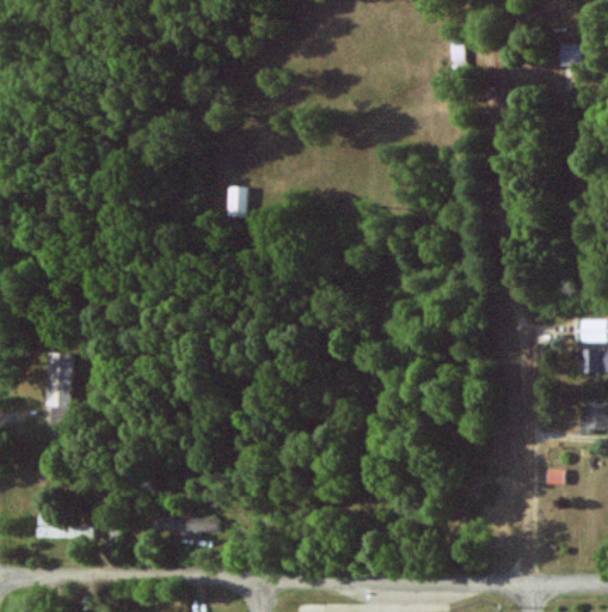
[(449,40),(450,71),(464,69),(462,38),(449,40)]
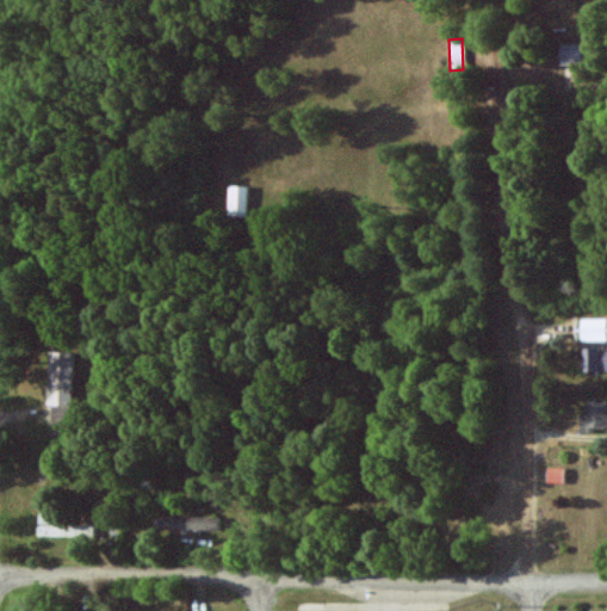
[(583,66),(583,43),(557,44),(557,66),(583,66)]
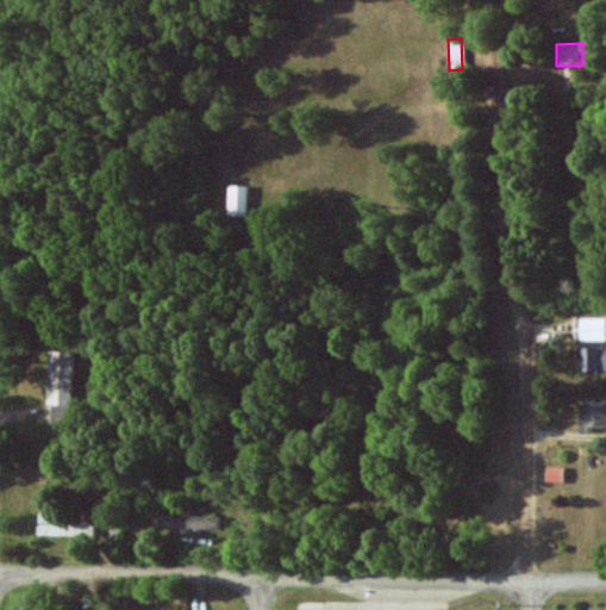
[(226,216),(247,216),(247,185),(226,185),(226,216)]
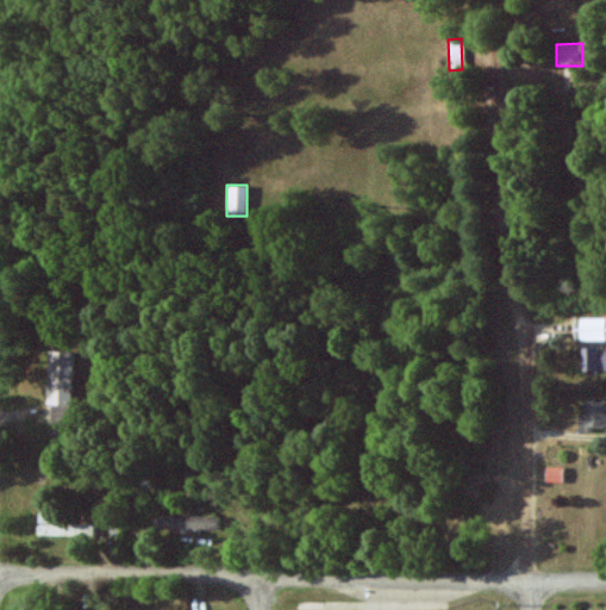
[(573,340),(605,340),(605,317),(574,317),(573,340)]
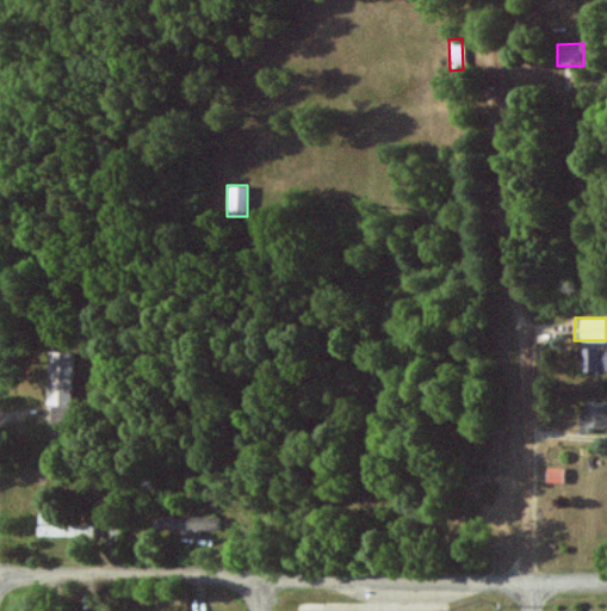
[(582,371),(606,371),(606,349),(582,349),(582,371)]
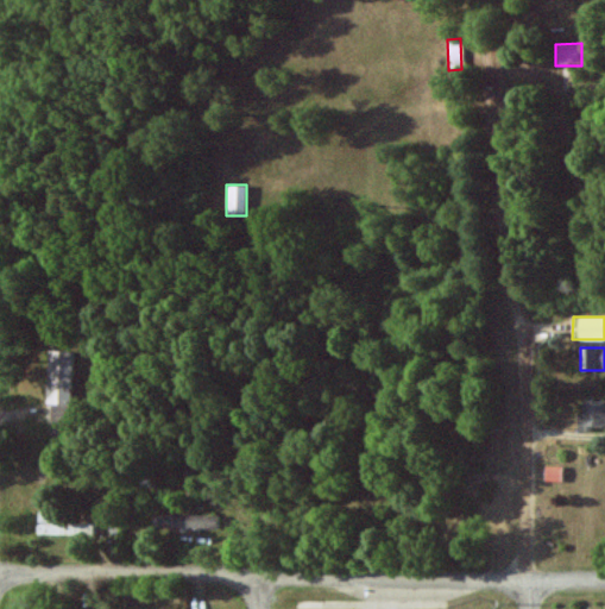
[(73,405),(74,351),(48,350),(46,403),(73,405)]
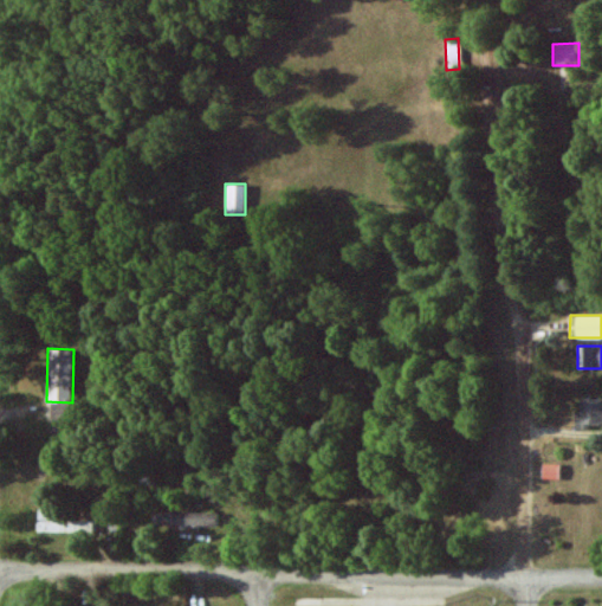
[(573,426),(601,426),(601,398),(577,398),(577,410),(573,410),(573,426)]
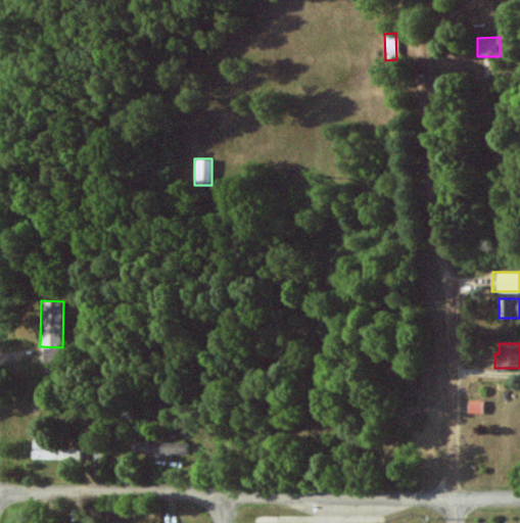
[(466,413),(481,413),(481,400),(467,399),(466,413)]
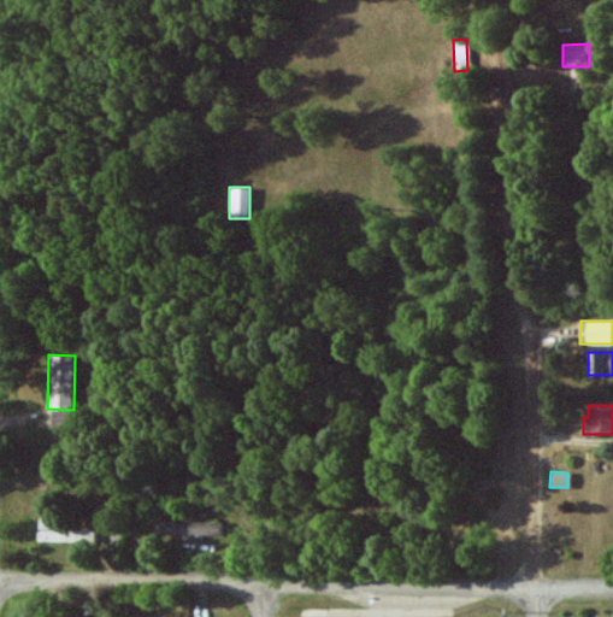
[(153,534),(219,535),(219,522),(153,519),(153,534)]
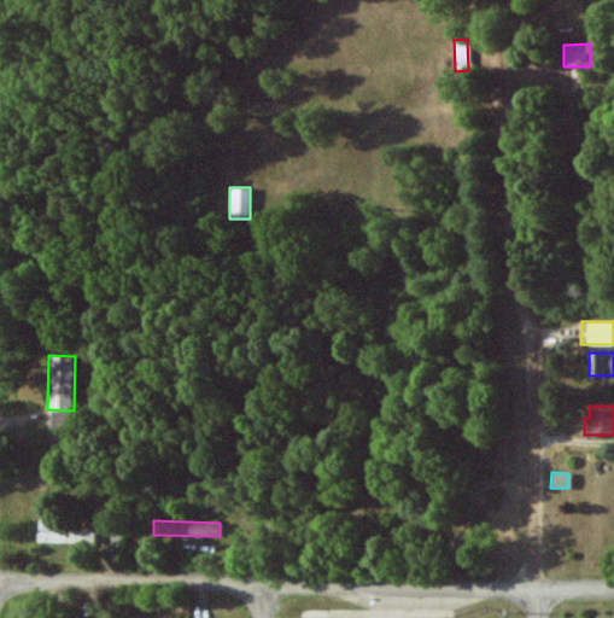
[(35,542),(94,544),(95,526),(35,524),(35,542)]
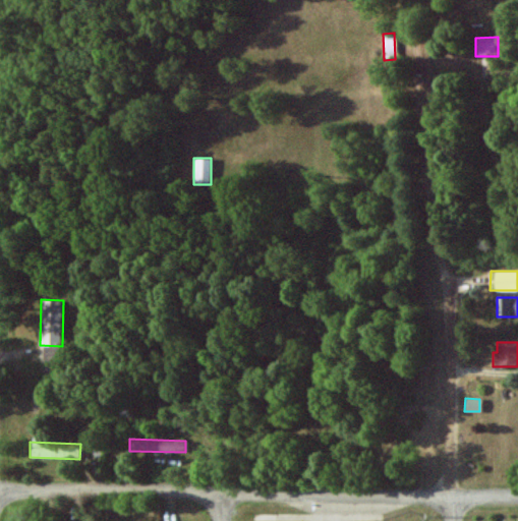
All buildings are outlined.
